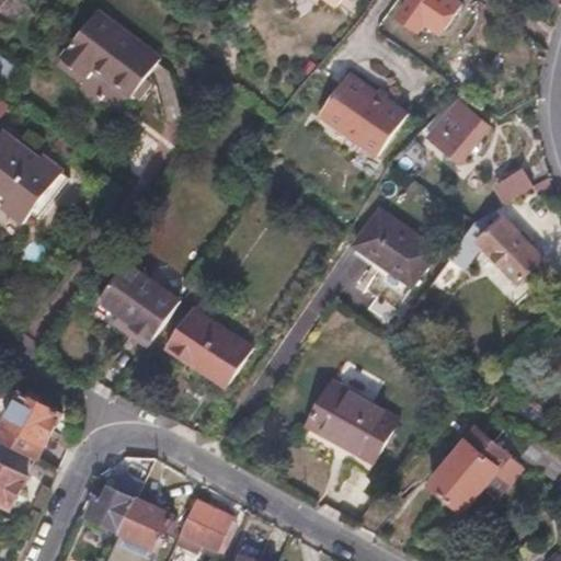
[(462,4),(456,0),(414,0),(402,19),(423,32),(428,23),(443,33),(462,4)]
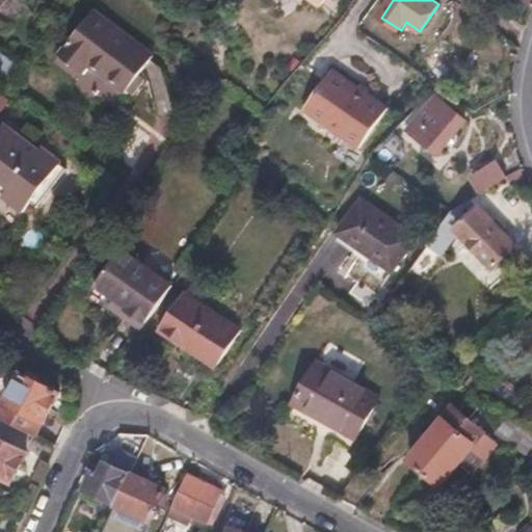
[(159,59),(99,15),(67,59),(88,76),(95,68),(132,96),(159,59)]
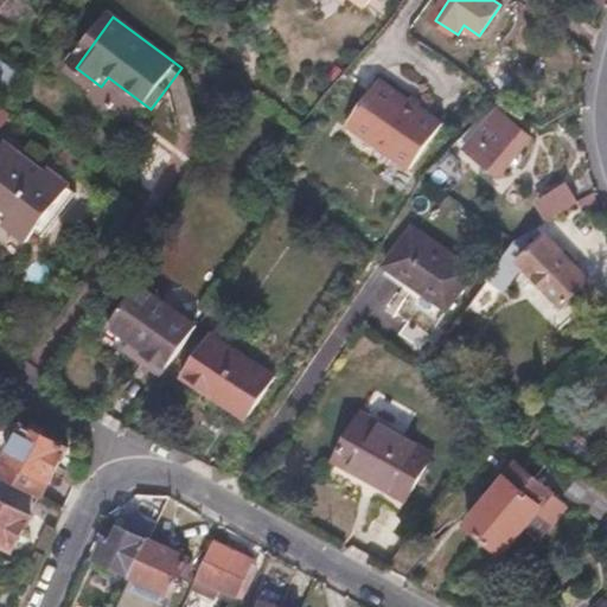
[(0,83),(12,91),(24,76),(0,59),(0,83)]
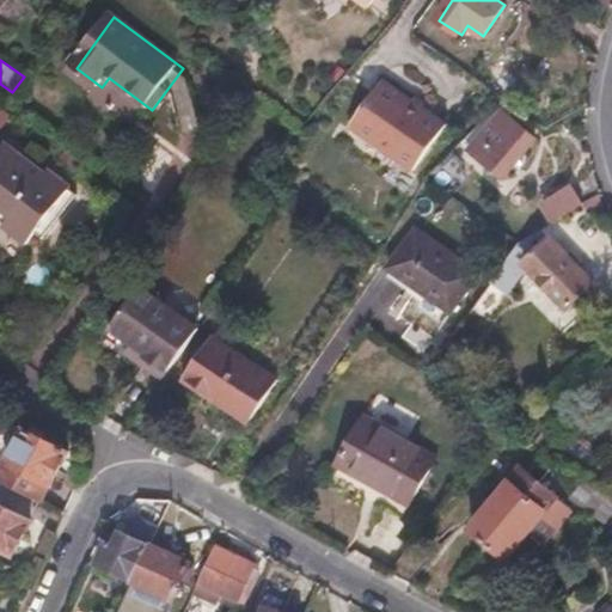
[(450,126),(389,81),(356,127),(417,171),(450,126)]
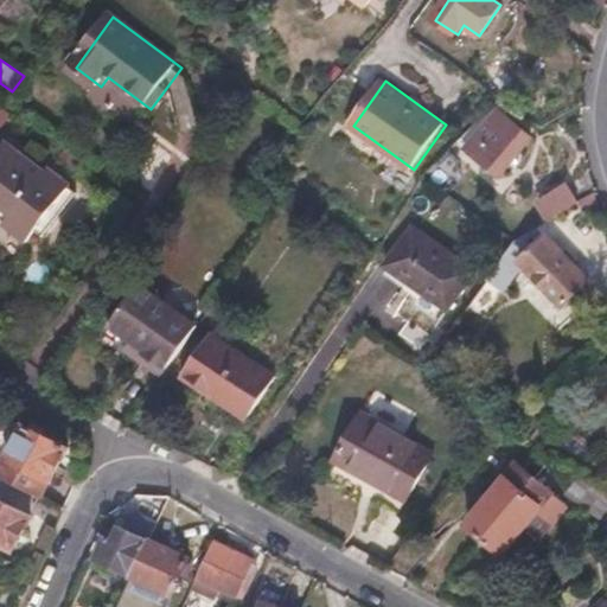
[(504,93),(498,100),(494,103),(517,122),(524,114),(504,93)]
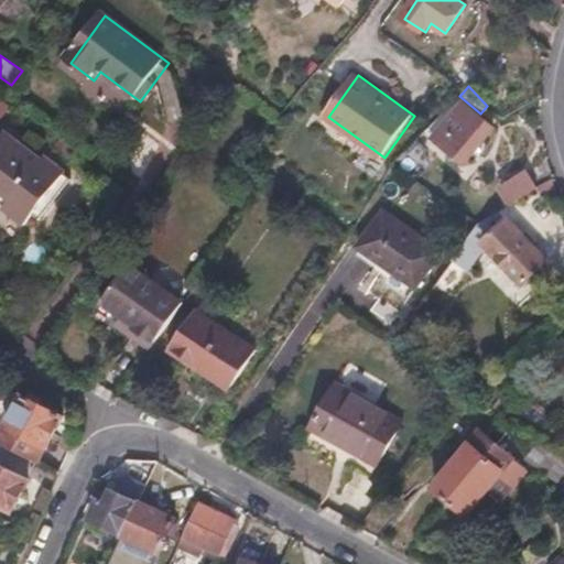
[(489,129),(457,104),(429,140),(461,165),(489,129)]
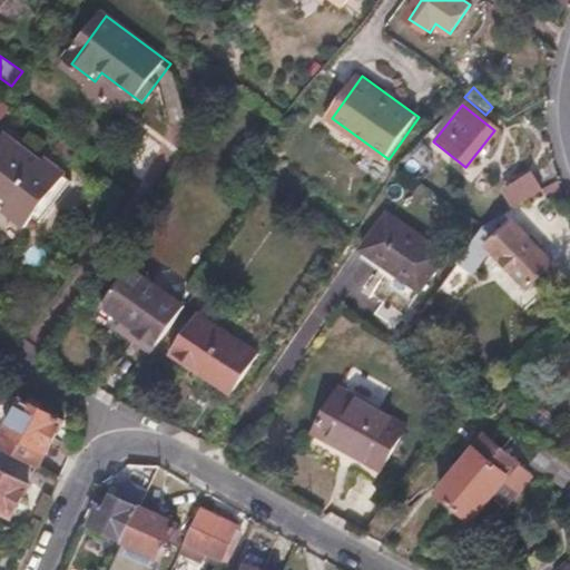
[(0,194),(12,204),(7,210),(7,212),(28,228),(37,216),(39,218),(69,179),(65,176),(68,173),(47,157),(43,161),(6,133),(0,139),(0,194)]
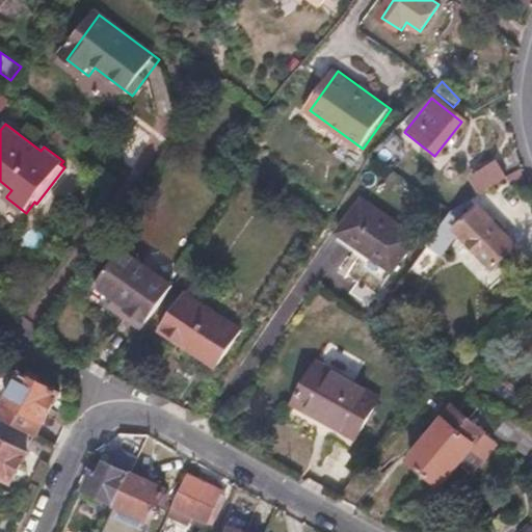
[(467,178),(477,194),(505,177),(495,160),(467,178)]
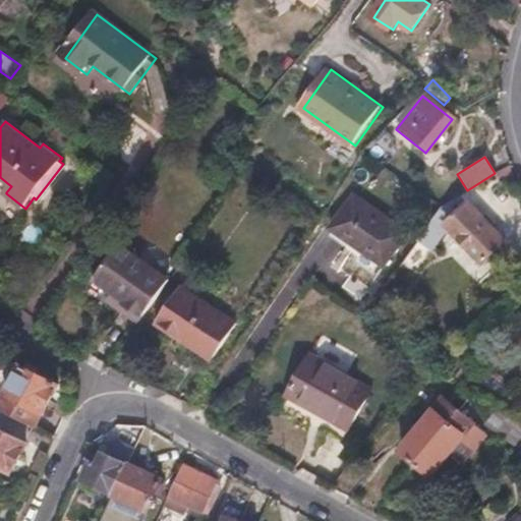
[(0,187),(6,192),(11,186),(0,177),(0,187)]
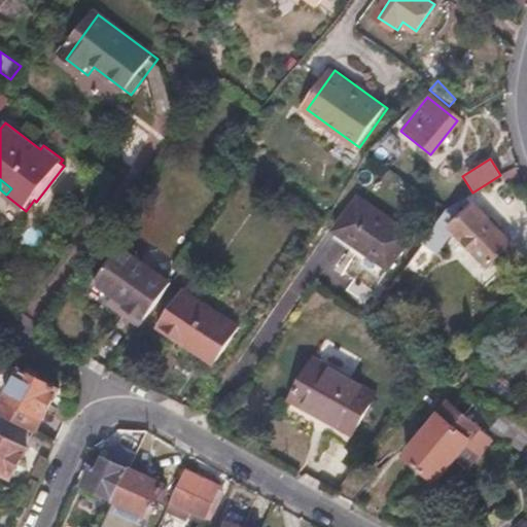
[(408,236),(356,200),(332,233),(385,269),(408,236)]
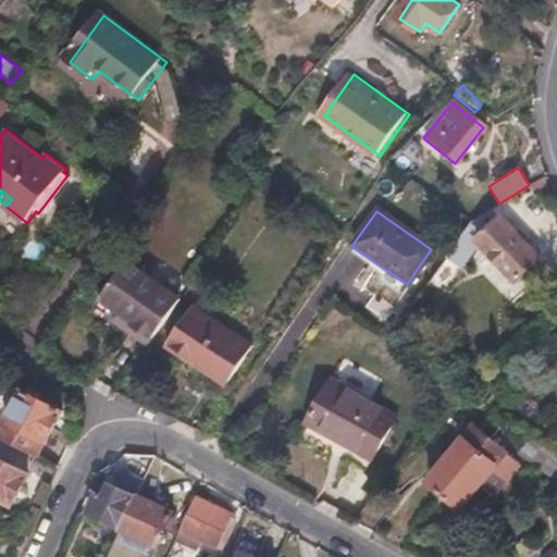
[(474,243),(512,282),(539,257),(499,218),(484,232),(474,243)]
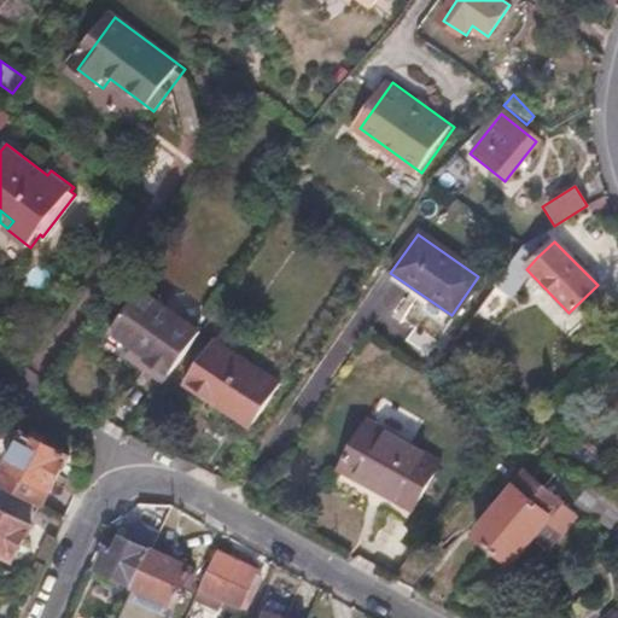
[(524,270),(526,269),(537,257),(525,244),(522,246),(512,258),(502,273),(496,281),(509,292),(514,286),(516,284),(520,278),(523,275),(522,274),(524,270)]
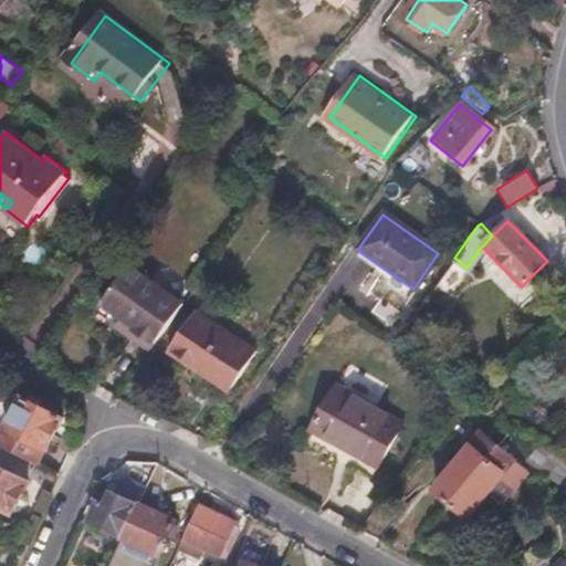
[(517,290),(521,286),(482,247),(480,248),(478,251),(479,252),(477,254),(514,292),(516,289),(517,290)]
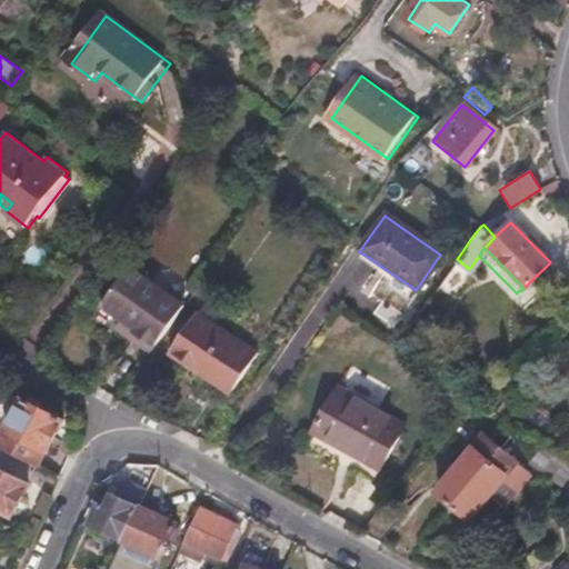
[(449,297),(469,269),(457,259),(437,288),(449,297)]
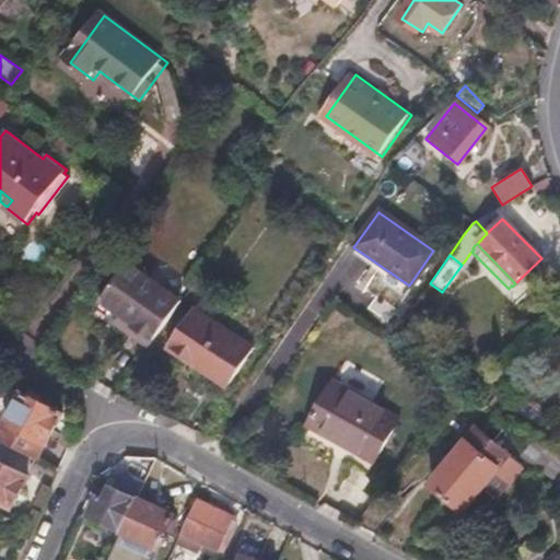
[(103,300),(125,315),(126,312),(140,322),(133,331),(152,346),(185,300),(149,276),(148,266),(139,259),(132,263),(130,261),(103,300)]
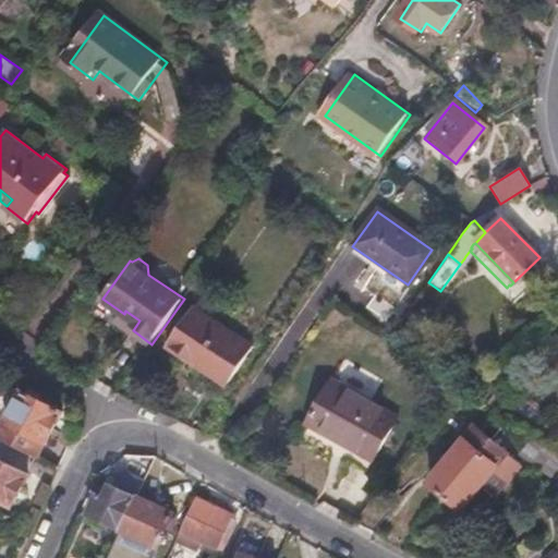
[(251,344),(196,307),(169,350),(223,386),(251,344)]
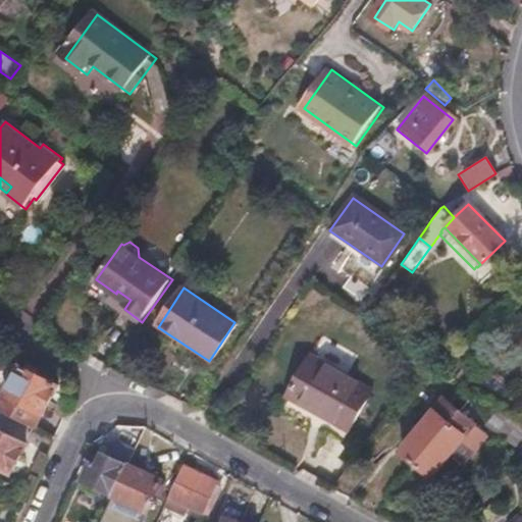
[(112,300),(124,309),(131,300),(117,291),(116,294),(112,300)]
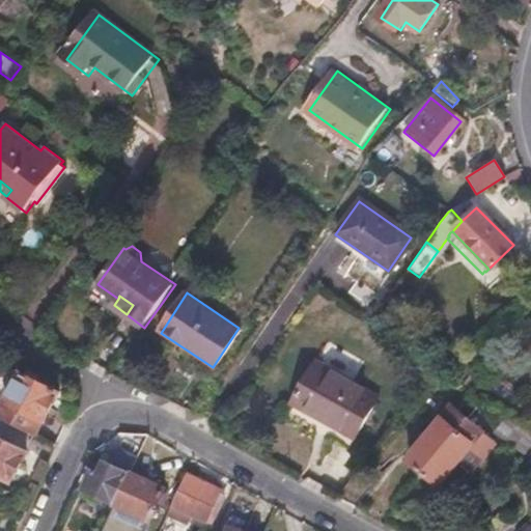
[(291,403),(354,439),(378,397),(314,361),(291,403)]
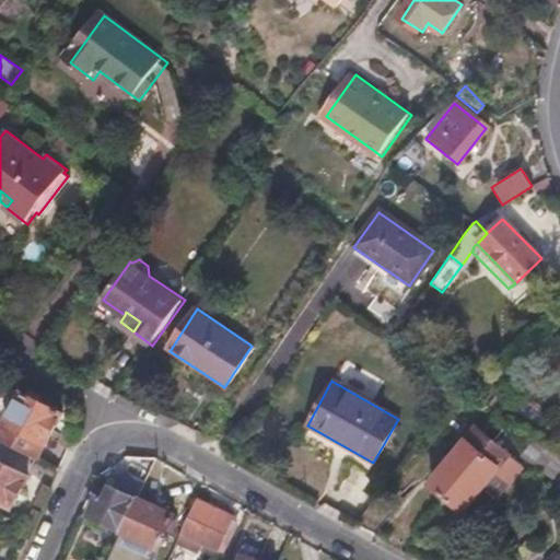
[(1,439),(36,458),(44,443),(47,445),(63,415),(24,394),(1,439)]
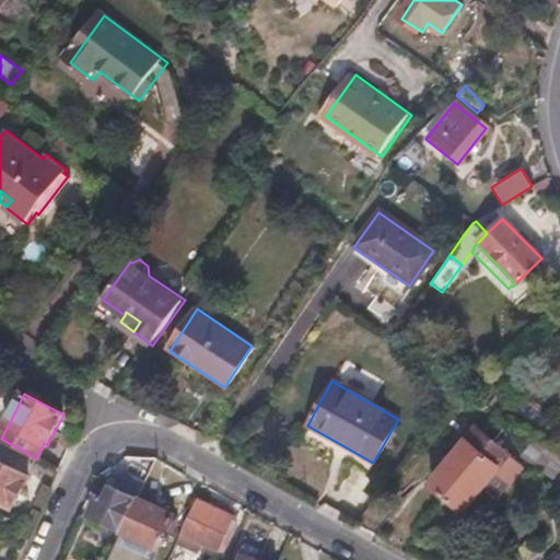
[(366,475),(373,463),(307,426),(301,436),(351,465),(366,475)]
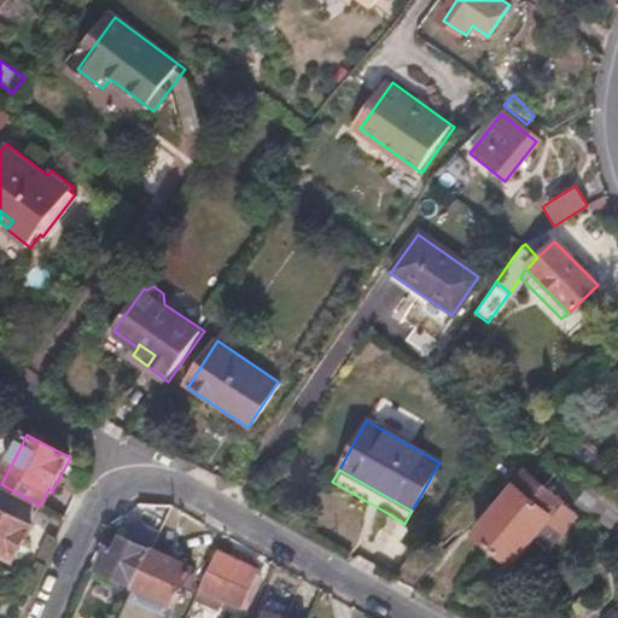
[(473,535),(493,551),(546,484),(526,470),(473,535)]
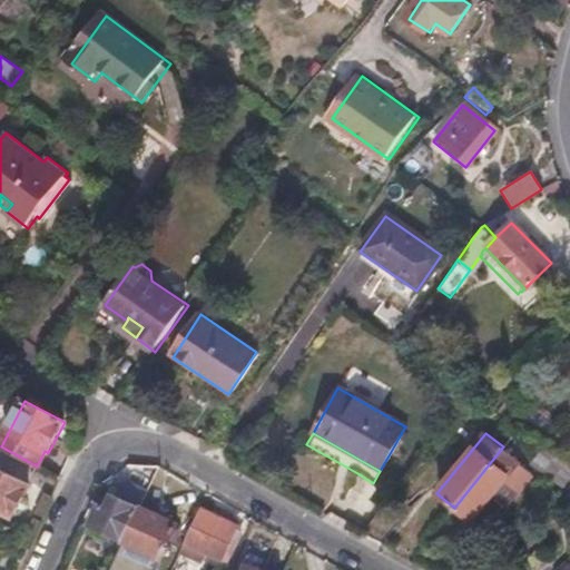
[(1,446),(0,448),(0,510),(13,518),(40,468),(37,467),(1,446)]
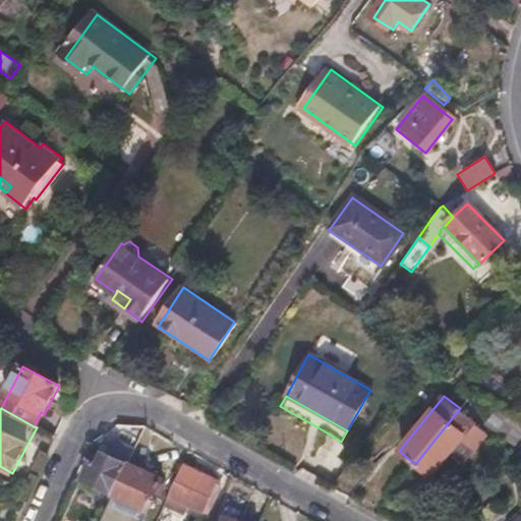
[(473,449),(486,432),(460,408),(415,464),(430,476),(461,439),(473,449)]
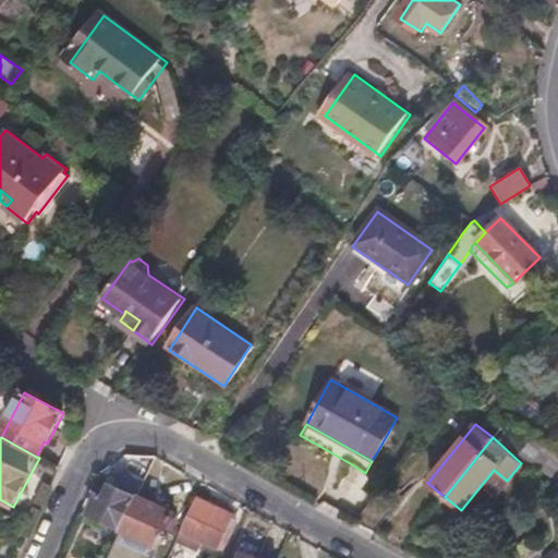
[(557,466),(557,459),(531,440),(520,456),(550,477),(557,466)]
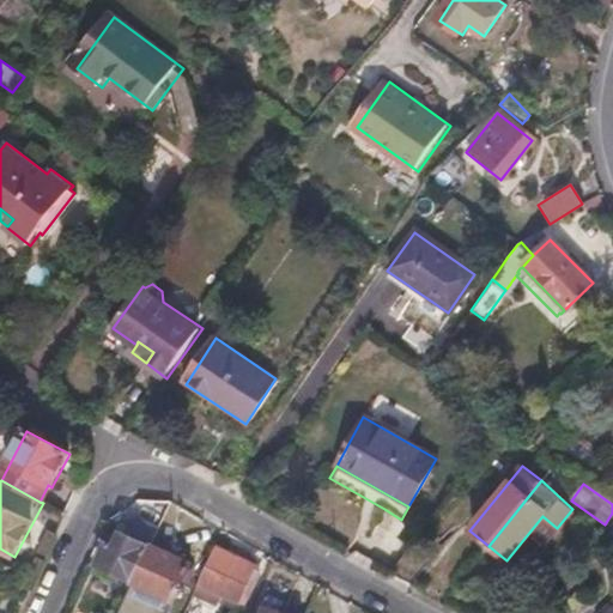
[(95,568),(132,584),(150,546),(157,533),(135,523),(128,538),(119,533),(113,545),(107,542),(95,568)]
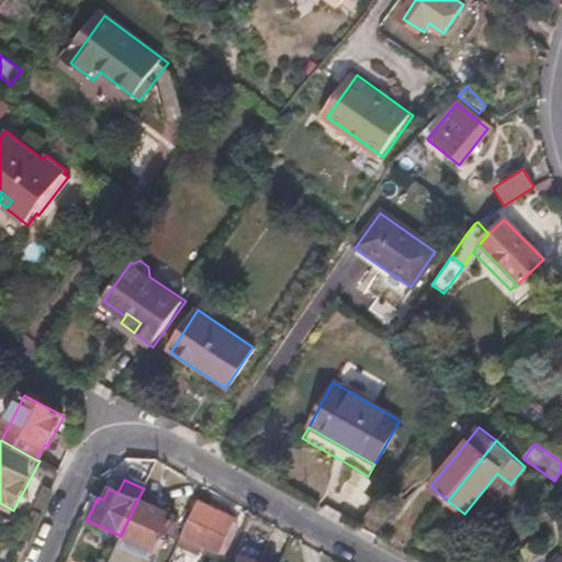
[(137,501),(121,536),(125,539),(158,554),(176,518),(137,501)]
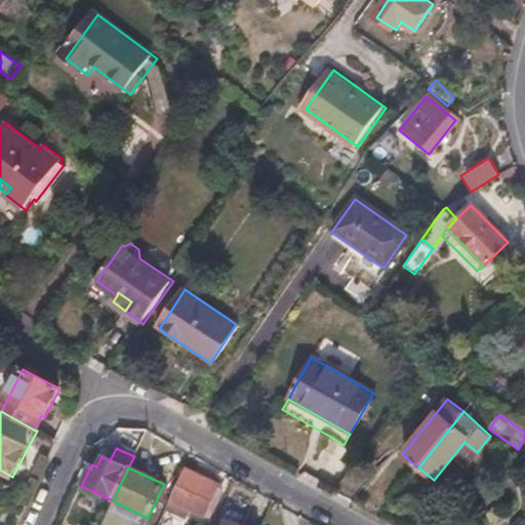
[(185,471),(171,500),(209,518),(218,498),(213,496),(217,486),(185,471)]
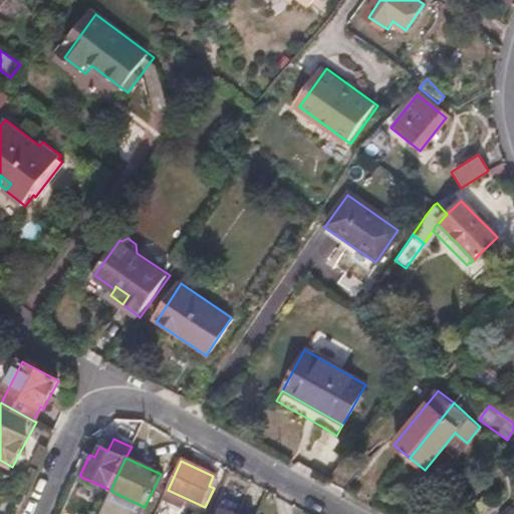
[(145,507),(114,493),(103,513),(147,513),(150,509),(145,507)]
